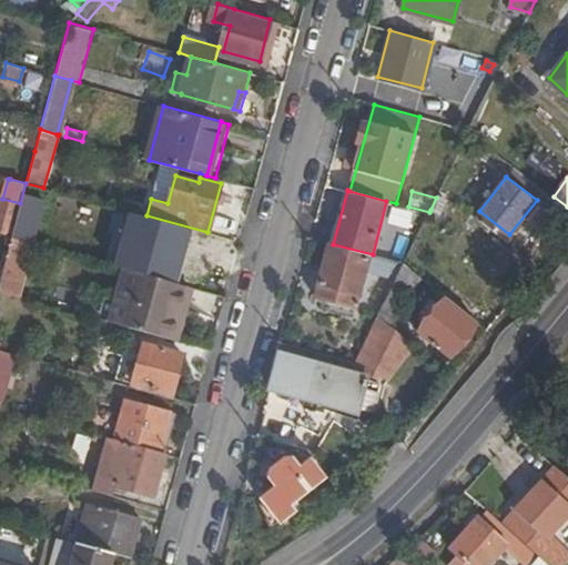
[(0,205),(0,226),(12,231),(20,203),(2,199),(0,205)]
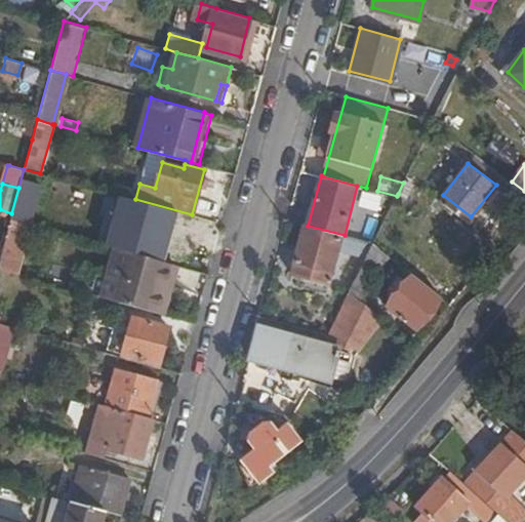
[(18,188),(11,213),(10,218),(30,224),(38,193),(18,188)]
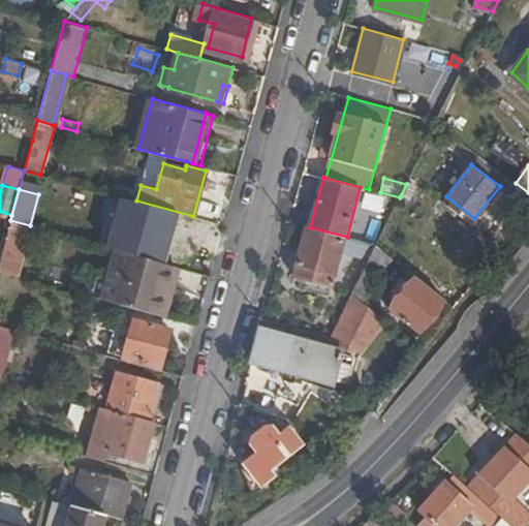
[(169,220),(150,216),(141,251),(160,257),(169,220)]
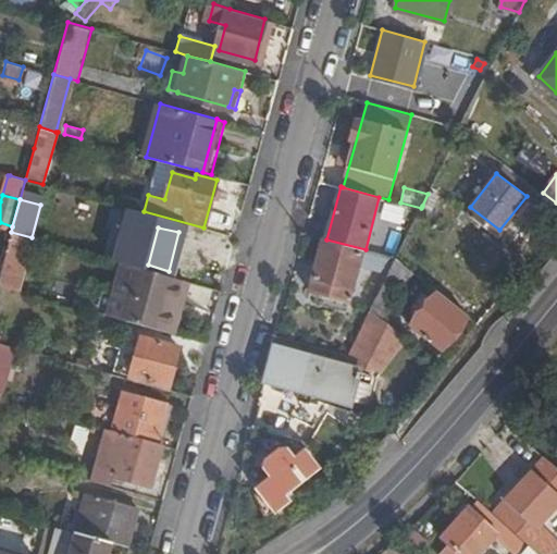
[(0,237),(0,271),(11,232),(2,230),(0,237)]
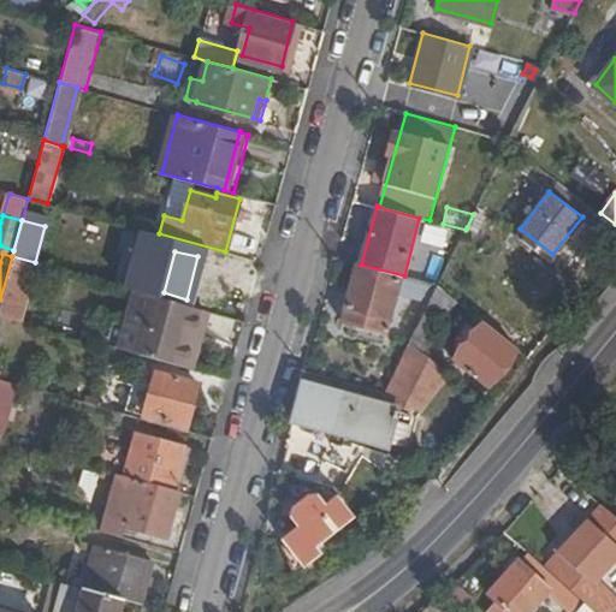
[(0,299),(0,313),(21,319),(35,262),(12,256),(0,299)]
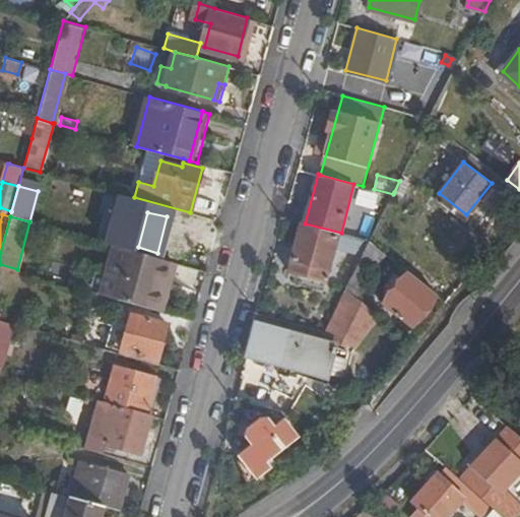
[(325,279),(334,248),(337,234),(302,224),(289,269),(325,279)]
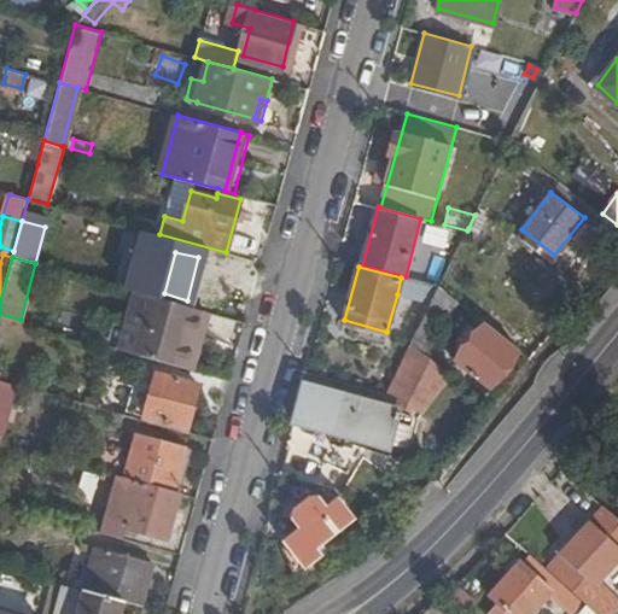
[(401,278),(397,294),(431,303),(438,288),(401,278)]
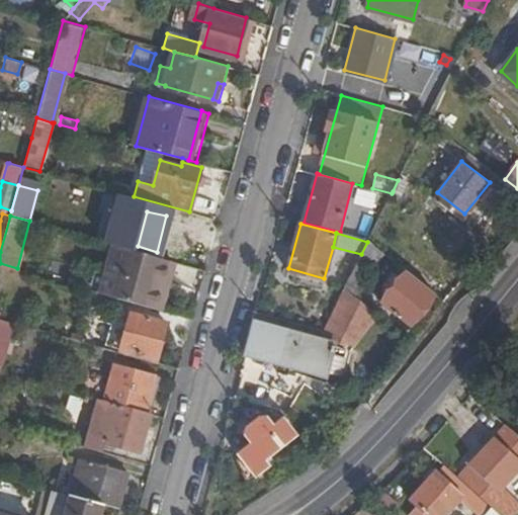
[(367,242),(361,254),(346,284),(357,293),(385,253),(368,240),(367,242)]
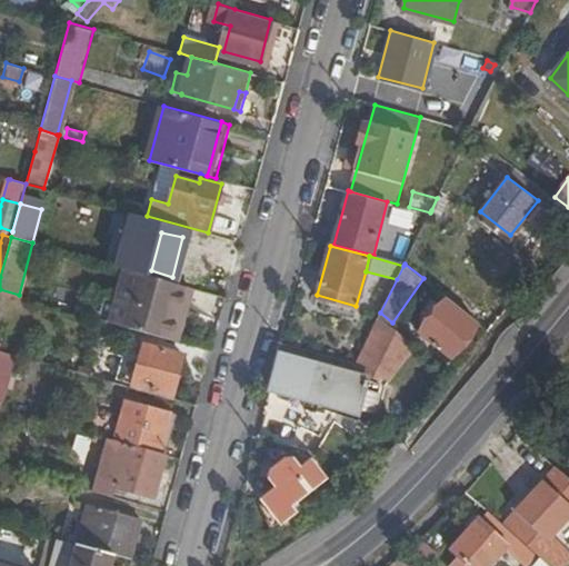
[(112,321),(128,269),(120,267),(112,297),(106,296),(99,318),(112,321)]
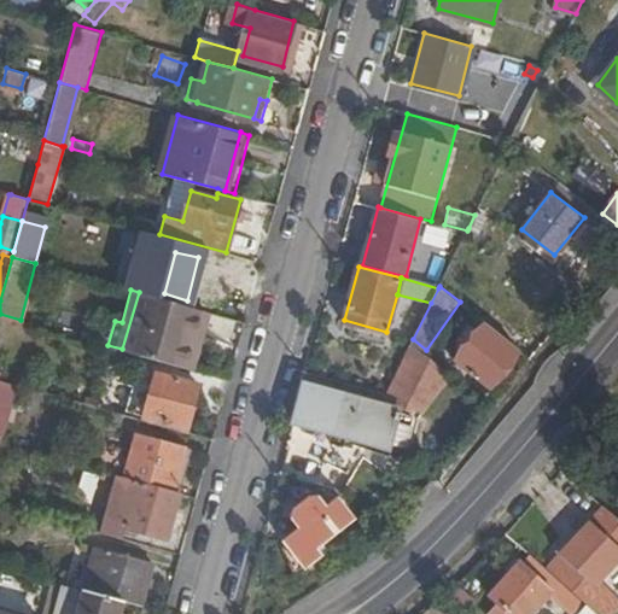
[(139,292),(122,349),(185,367),(196,329),(202,331),(208,310),(139,292)]
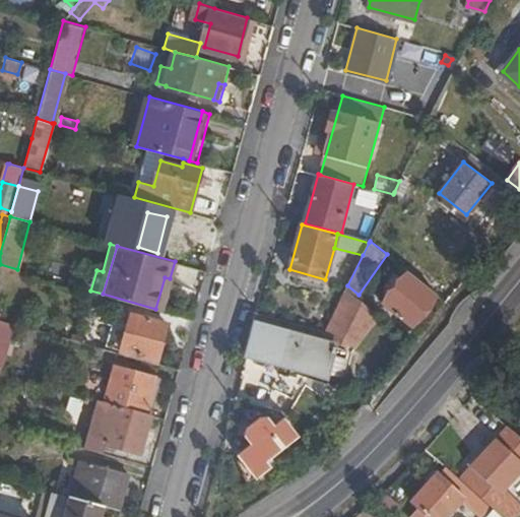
[(389,294),(382,302),(413,325),(421,314),(431,321),(441,309),(432,302),(438,293),(407,269),(401,276),(393,270),(380,287),(389,294)]
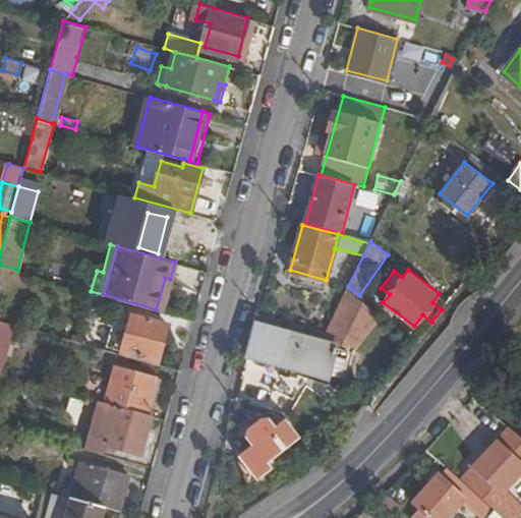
[(359,295),(348,286),(326,330),(322,339),(337,343),(349,346),(356,348),(381,312),(359,295)]
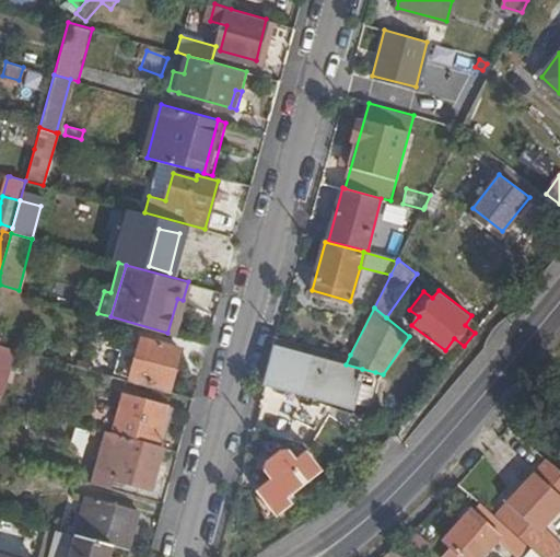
[(133,374),(172,385),(181,347),(153,338),(154,334),(141,329),(138,341),(141,343),(133,374)]
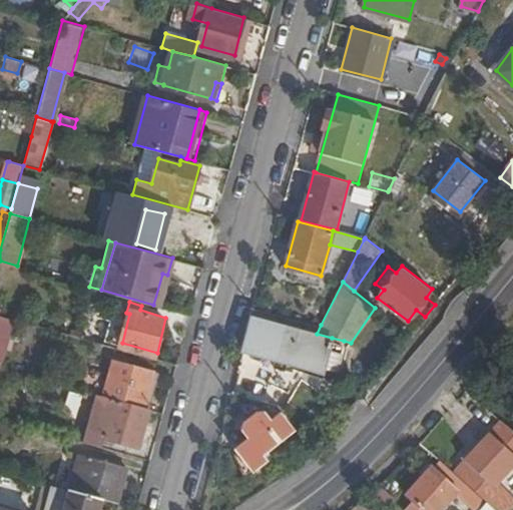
[(14,323),(0,318),(0,365),(7,339),(10,339),(14,323)]
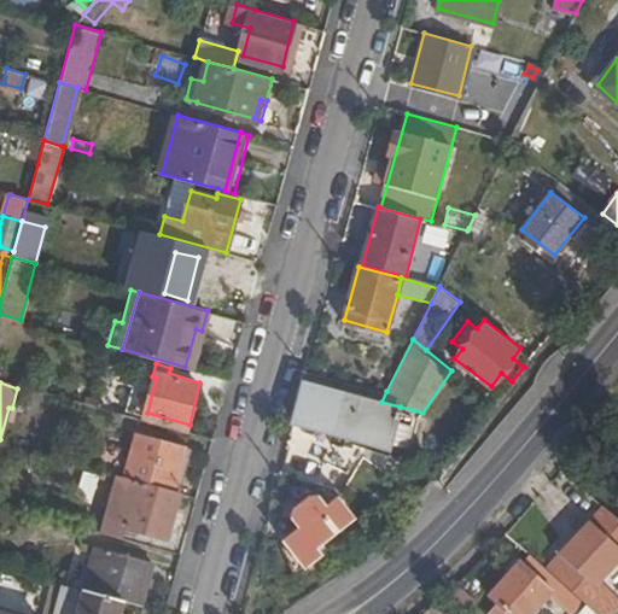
[(355,438),(406,450),(413,416),(398,413),(400,407),(382,402),(307,382),(295,422),(337,432),(334,445),(353,449),(355,438)]
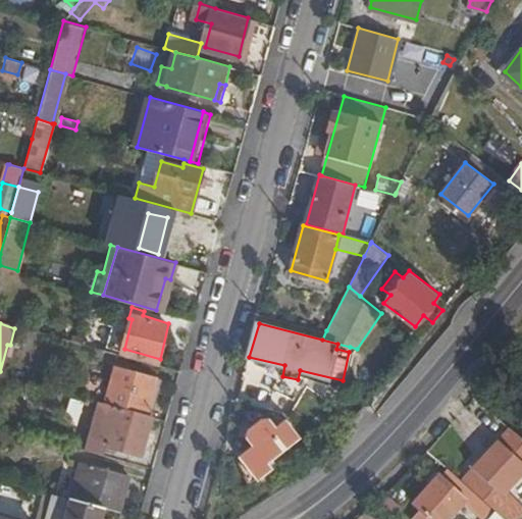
[(117,406),(148,414),(157,376),(116,366),(109,394),(88,388),(86,397),(117,406)]
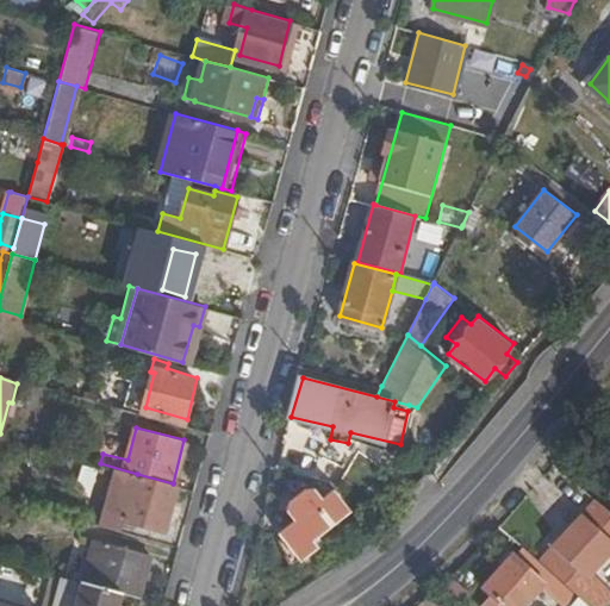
[(391,453),(400,444),(350,432),(348,443),(391,453)]
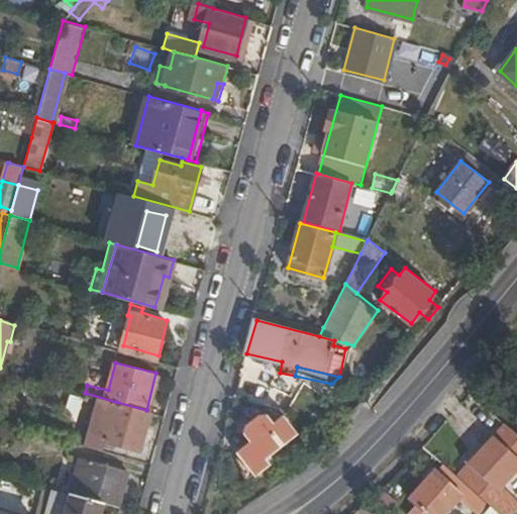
[(139,448),(149,411),(146,410),(116,402),(107,438),(139,448)]
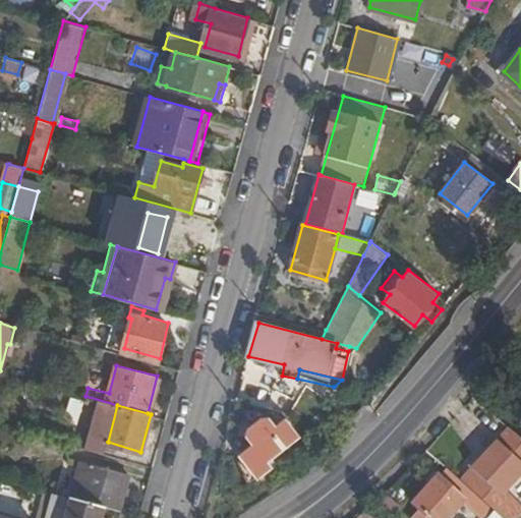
[(271,459),(300,436),(287,418),(277,426),(272,419),(263,418),(250,428),(247,437),(254,446),(239,458),(255,479),(275,465),(271,459)]
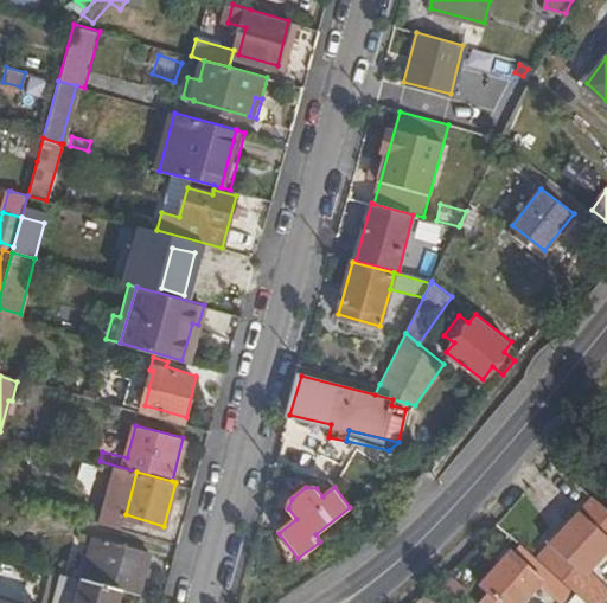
[(606,513),(592,499),(538,557),(551,570),(562,579),(572,589),(606,550),(606,513)]
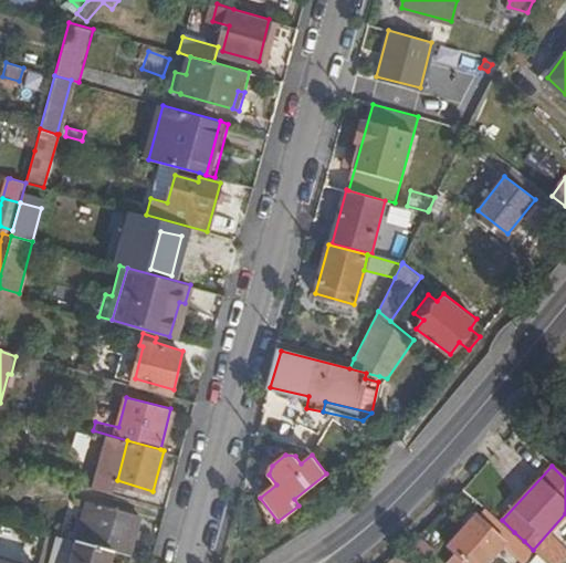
[(79,541),(114,551),(129,554),(140,512),(122,507),(119,510),(80,500),(73,524),(82,527),(79,541)]
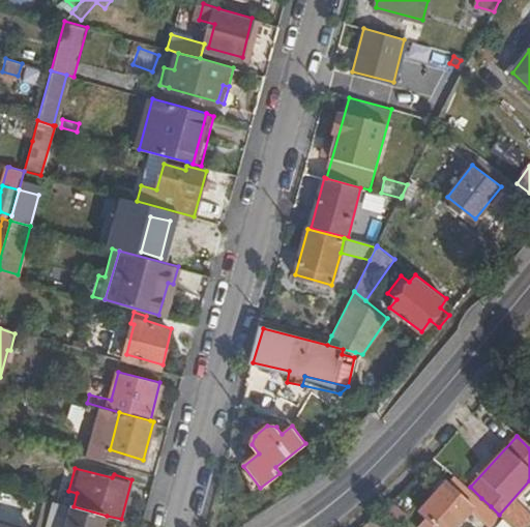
[(427,526),(454,526),(474,506),(481,498),(470,487),(466,484),(459,492),(446,480),(421,508),(431,518),(424,525),(427,526)]
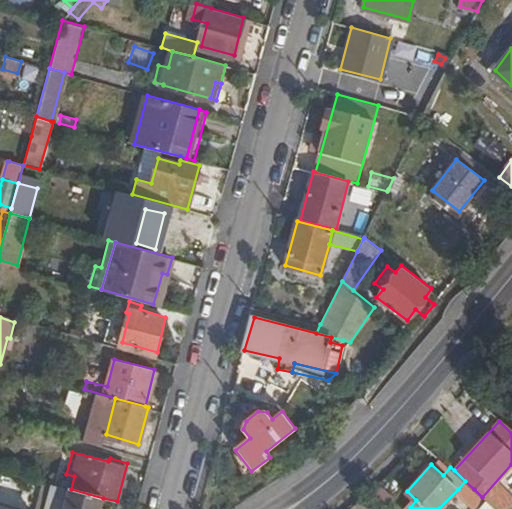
[(51,484),(71,489),(74,476),(66,474),(55,471),(51,484)]
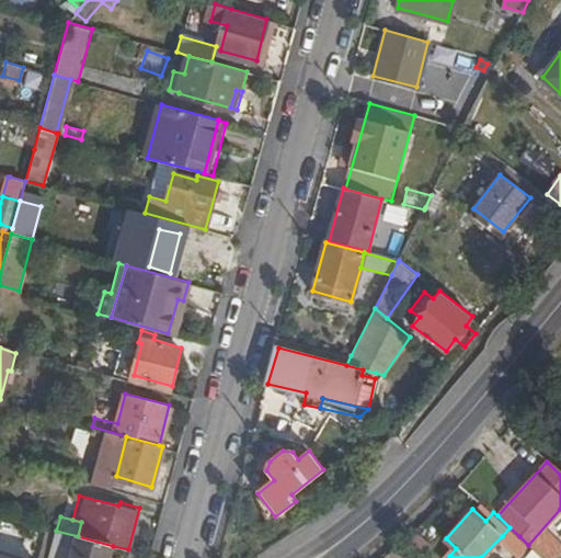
[(511,544),(519,536),(510,527),(502,536),(511,544)]
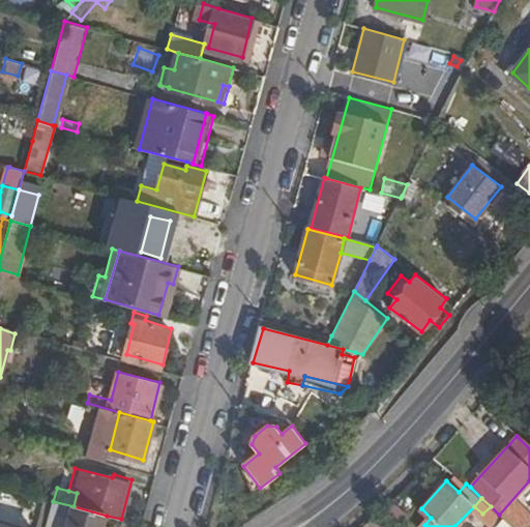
[(102,526),(107,516),(74,506),(53,501),(46,526),(102,526)]
